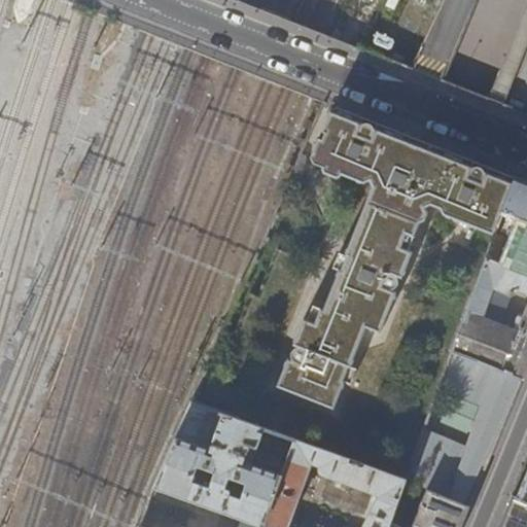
[(356,114),(334,106),(322,132),(325,134),(322,141),(317,139),(311,154),(311,161),(318,164),(318,169),(334,175),(339,172),(359,180),(365,179),(367,184),(341,251),(343,252),(338,265),(336,265),(318,305),(317,304),(311,319),(301,315),(290,341),(304,347),(297,361),(284,356),(272,384),(329,407),(342,379),(339,377),(345,363),(347,364),(363,325),(378,331),(395,289),(381,284),(386,272),(400,277),(412,249),(400,245),(407,232),(414,235),(420,220),(424,219),(427,212),(427,205),(431,204),(441,207),(442,214),(494,236),(503,212),(516,177),(489,167),(483,181),(469,176),(475,162),(447,150),(379,124),(373,138),(357,132),(363,117),(356,114)]
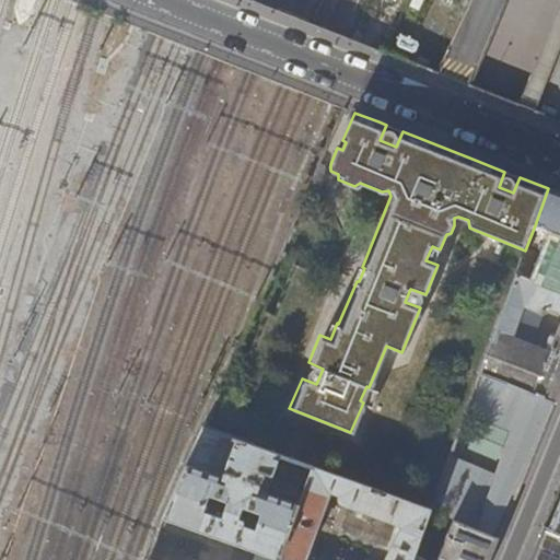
[(559,193),(548,188),(535,225),(559,235),(559,193)]
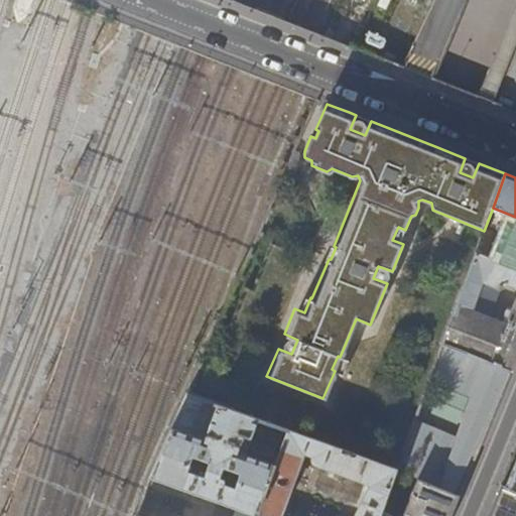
[(515,217),(493,208),(484,231),(476,253),(515,269),(515,217)]
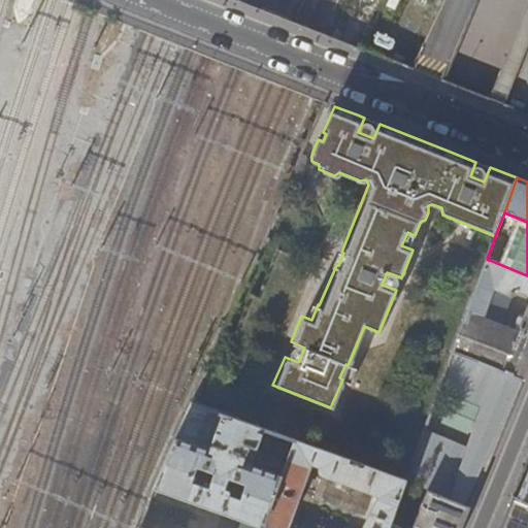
[(527,366),(527,275),(487,259),(452,353),(522,381),(527,366)]
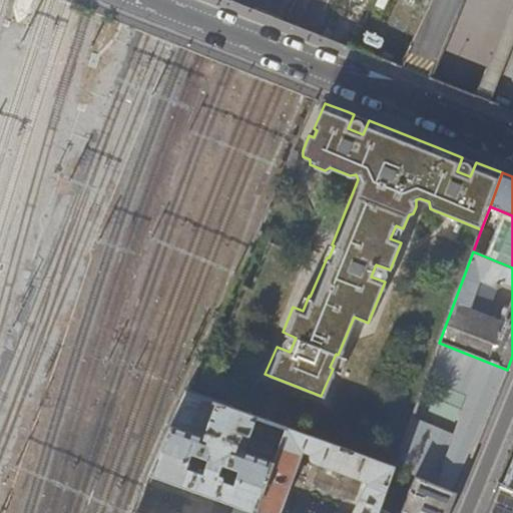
[(468,387),(450,438),(475,448),(507,370),(439,343),(428,372),(468,387)]
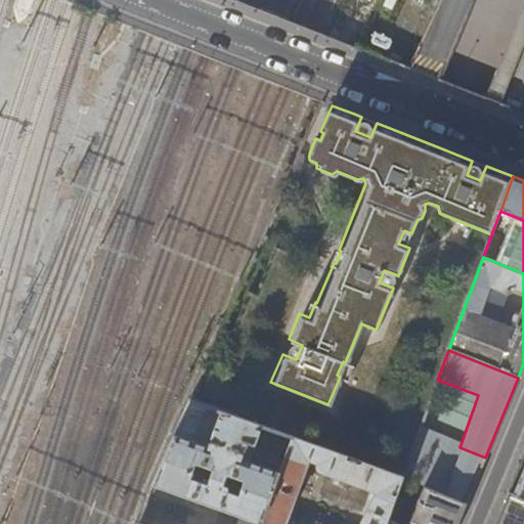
[(261,523),(292,437),(190,401),(151,485),(242,516),(238,523),(139,523),(138,523),(137,523),(261,523)]
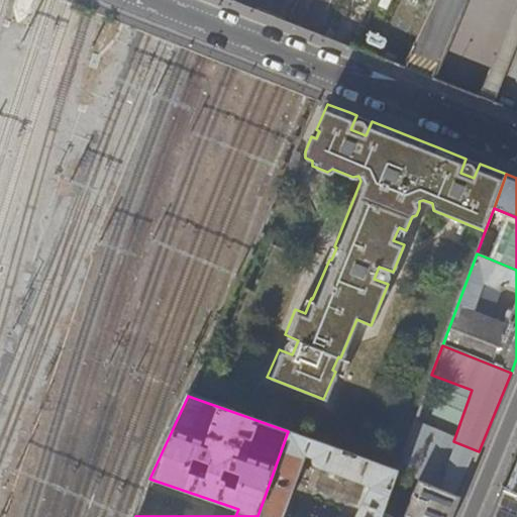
[(398,471),(397,474),(459,498),(479,451),(453,441),(414,426),(398,471)]
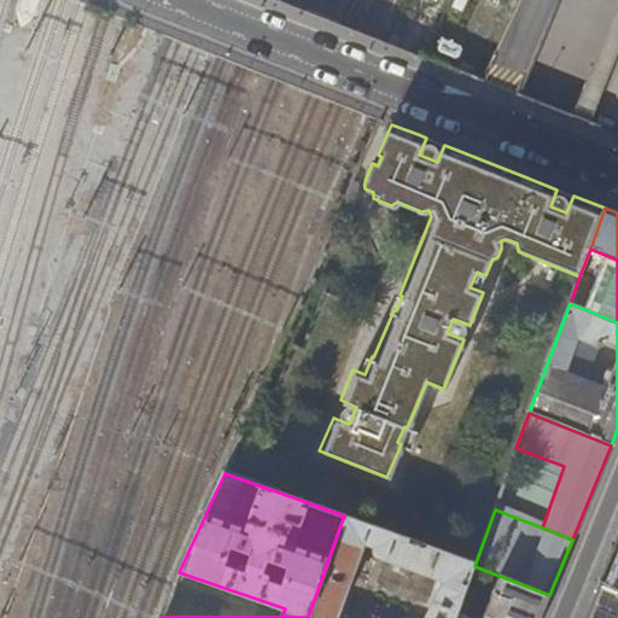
[(476,563),(344,516),(308,617),(336,617),(365,543),(373,547),(373,552),(375,557),(367,578),(432,604),(427,613),(425,617),(455,617),(474,566),(476,563)]
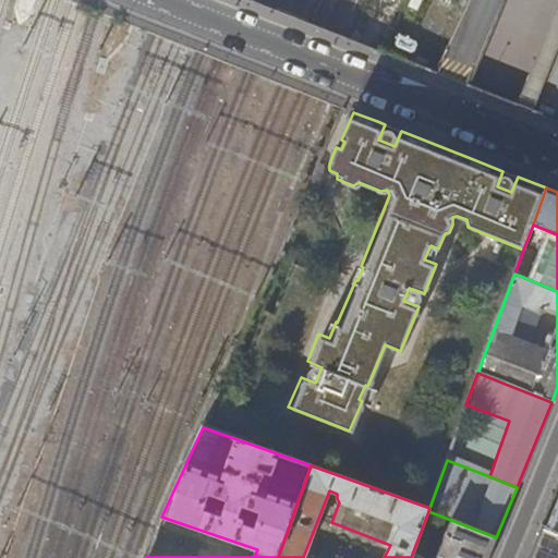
[(557,498),(546,528),(557,532),(557,498)]
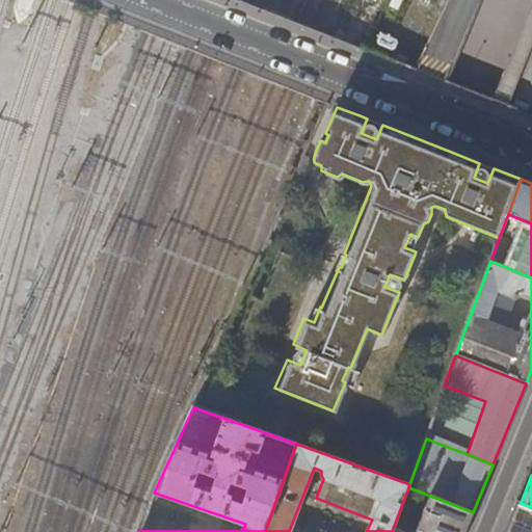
[(464,531),(473,512),(408,487),(392,531),(464,531)]
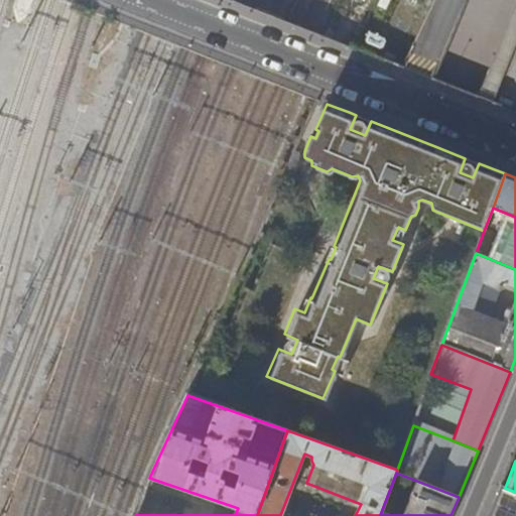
[(515,515),(515,492),(505,488),(501,486),(488,515),(515,515)]
